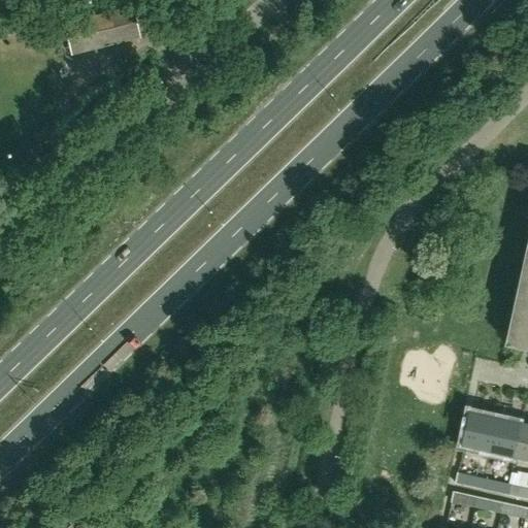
[(77,33),(83,52),(139,37),(132,5),(62,23),(65,36),(77,33)]
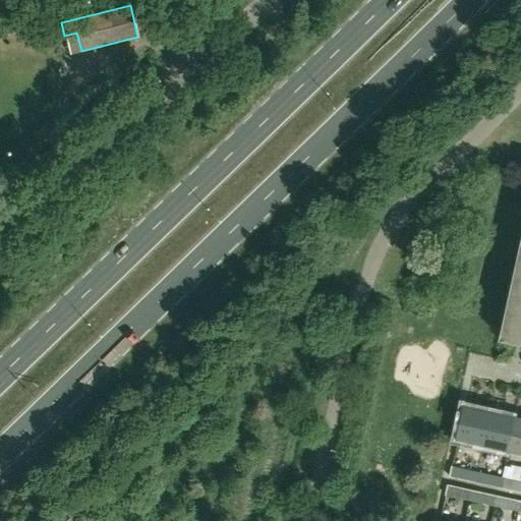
[(520,244),(501,338),(520,342),(520,244)]
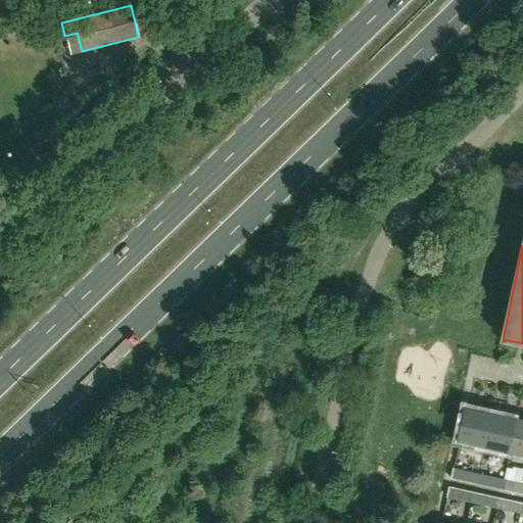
[(467,407),(460,440),(485,445),(493,413),(467,407)]
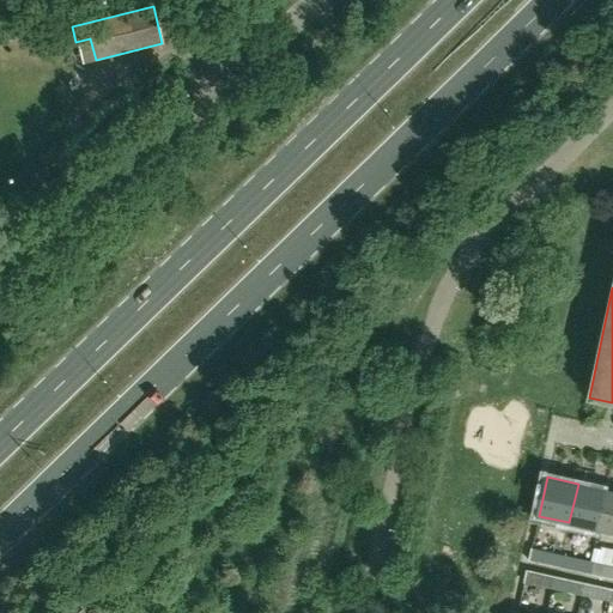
[(578,484),(569,522),(599,529),(607,490),(578,484)]
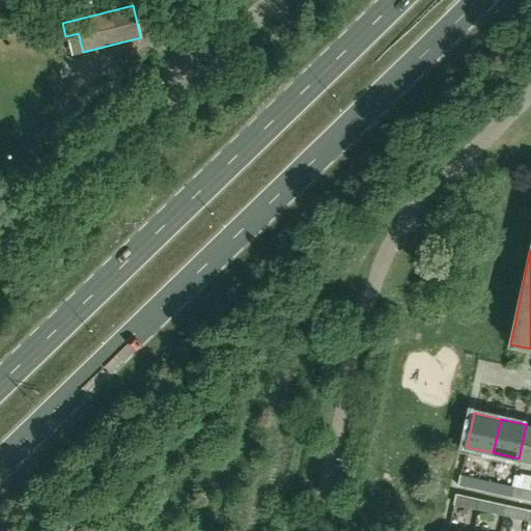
[(530,425),(526,424),(519,458),(530,460),(530,425)]
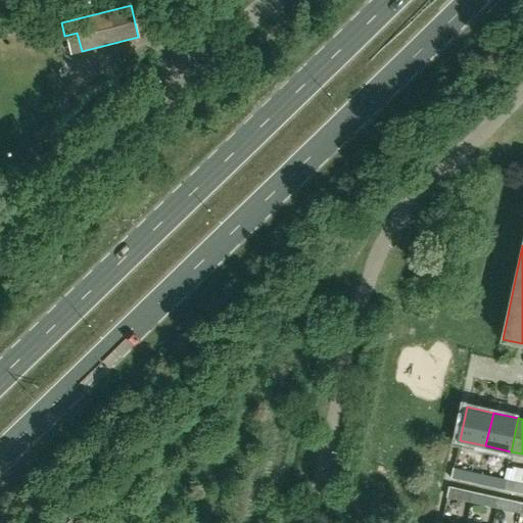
[(450,478),(477,484),(479,474),(453,468),(450,478)]
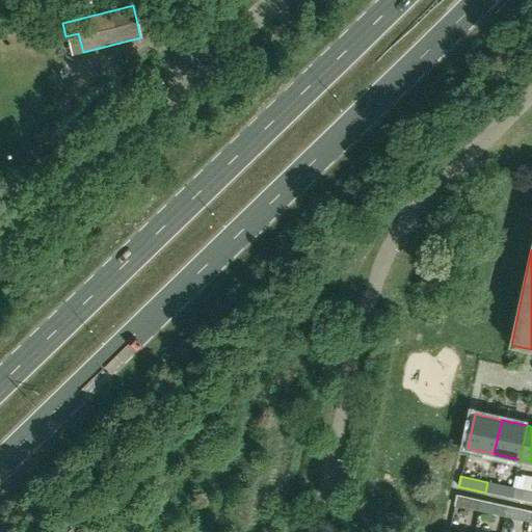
[(512,487),(487,482),(485,493),(510,498),(512,487)]
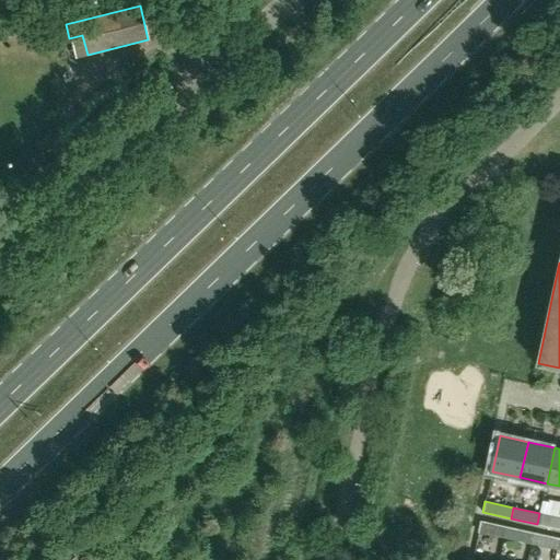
[(559,528),(559,517),(539,513),(537,524),(559,528)]
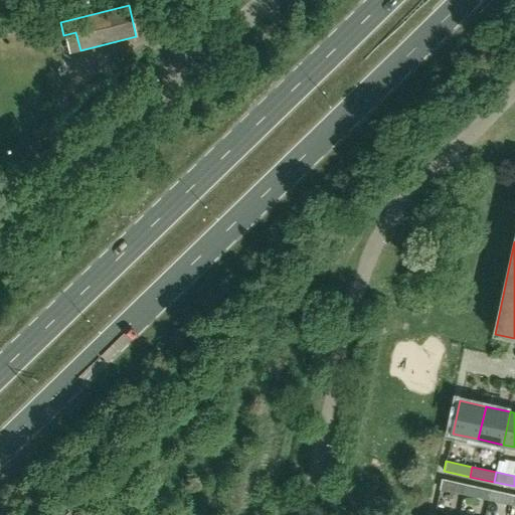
[(443,479),(441,489),(465,494),(467,484),(443,479)]
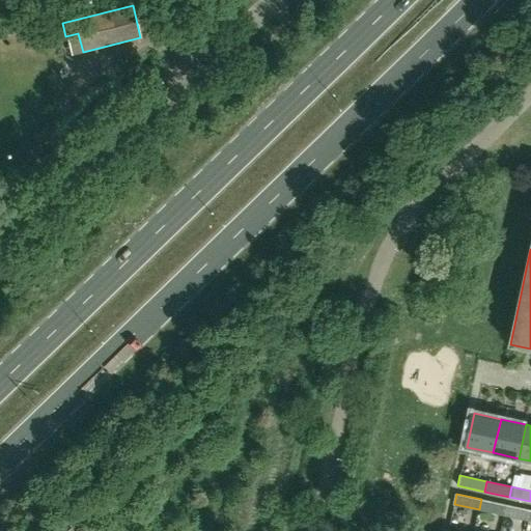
[(507,505),(481,499),(479,509),(505,515),(507,505)]
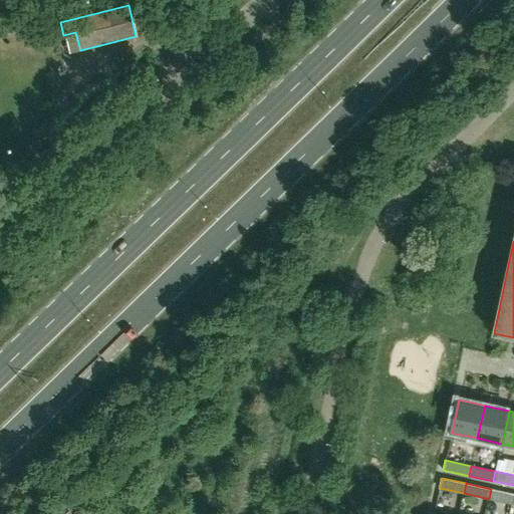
[(513,499),(513,493),(491,489),(489,499),(513,504),(513,499)]
